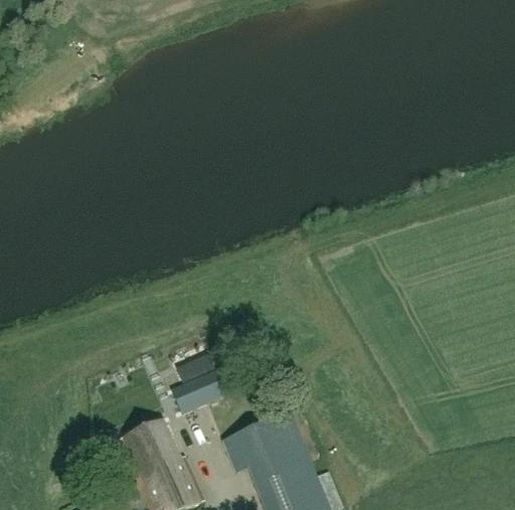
[(184,339),(169,347),(174,356),(189,349),(184,339)]
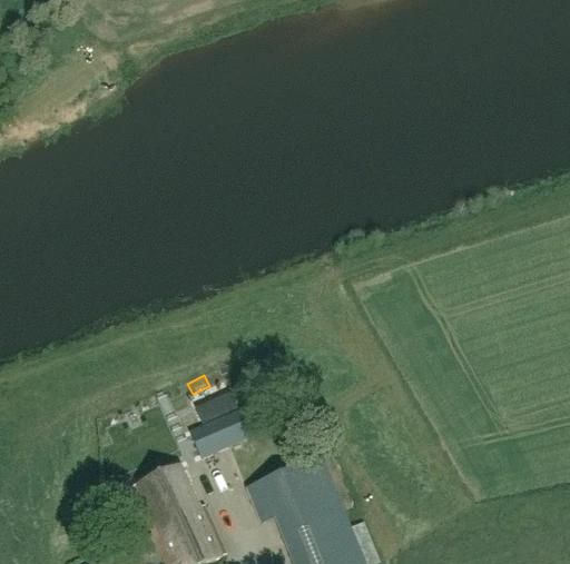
[(200,456),(257,432),(246,405),(189,426),(200,456)]
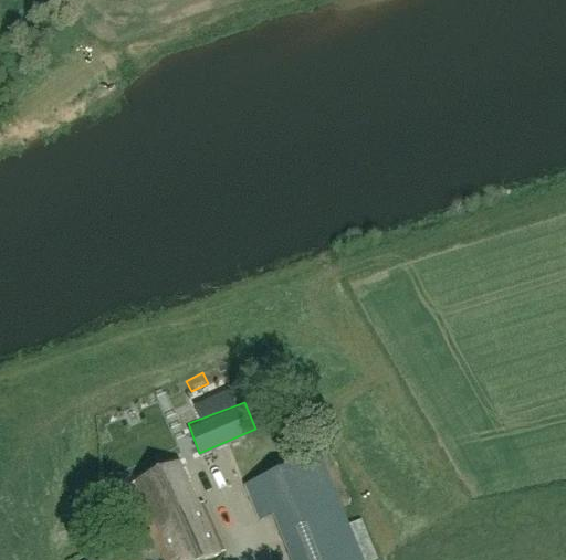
[(292,559),(364,559),(318,450),(255,476),(244,481),(259,516),(272,510),(292,559)]
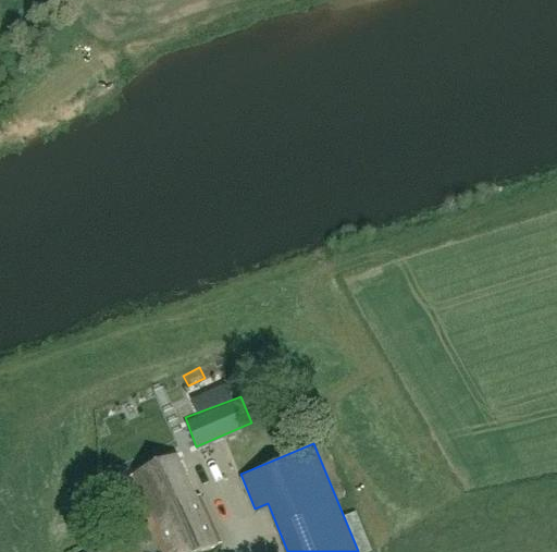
[(130,474),(149,517),(164,551),(189,551),(220,538),(199,491),(196,493),(177,452),(130,474)]
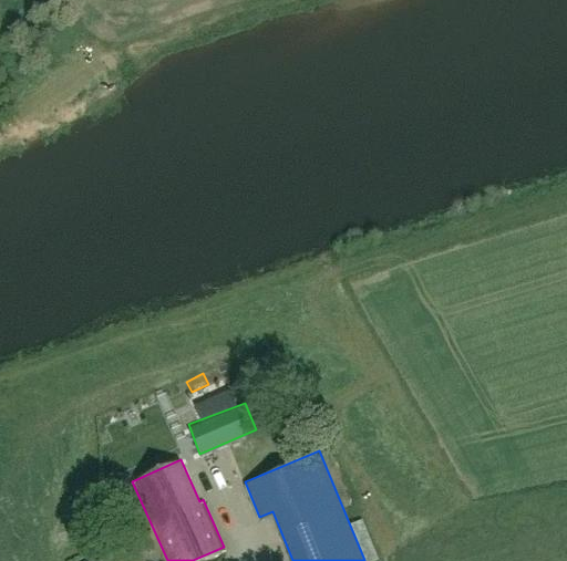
[(86,560),(113,560),(110,551),(86,560)]
